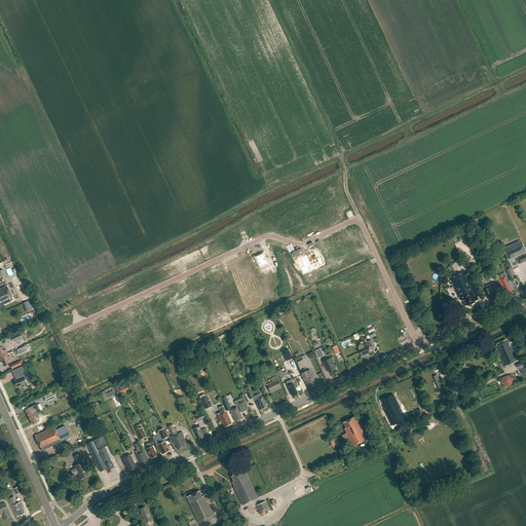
[(468,223),(471,227),(479,223),(479,224),(483,222),(481,217),(468,223)]
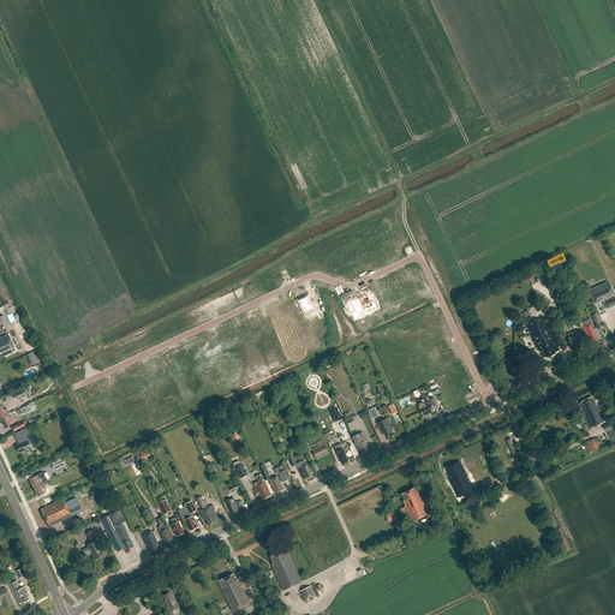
[(413,273),(401,279),(406,288),(412,286),(413,288),(419,286),(417,284),(418,284),(413,273)]
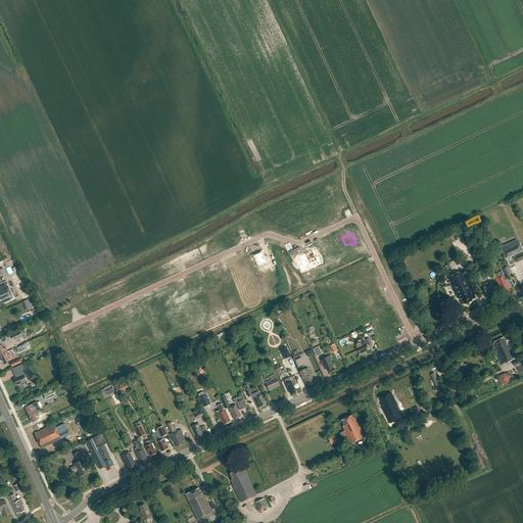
[(332,241),(327,244),(331,252),(336,250),(332,241)]
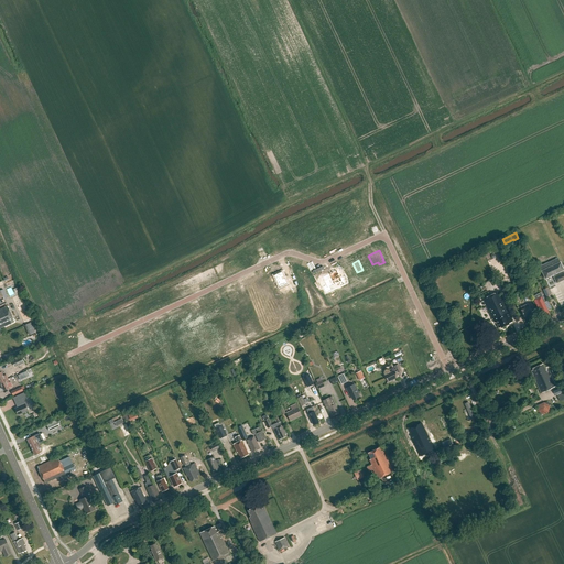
[(545,279),(553,275),(556,283),(563,280),(563,269),(561,262),(555,264),(553,261),(540,267),(542,271),(545,279)]
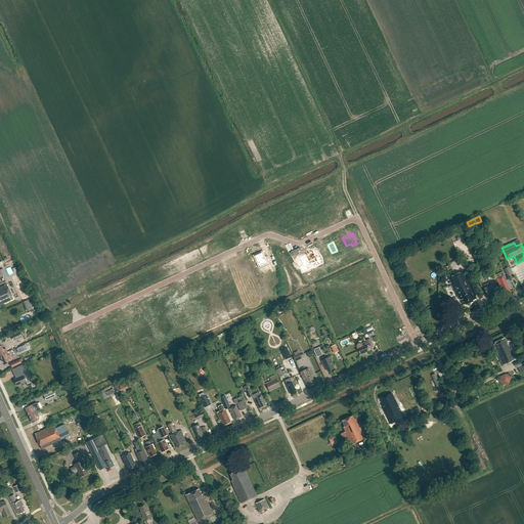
[(328,245),(322,247),(326,256),(332,253),(328,245)]
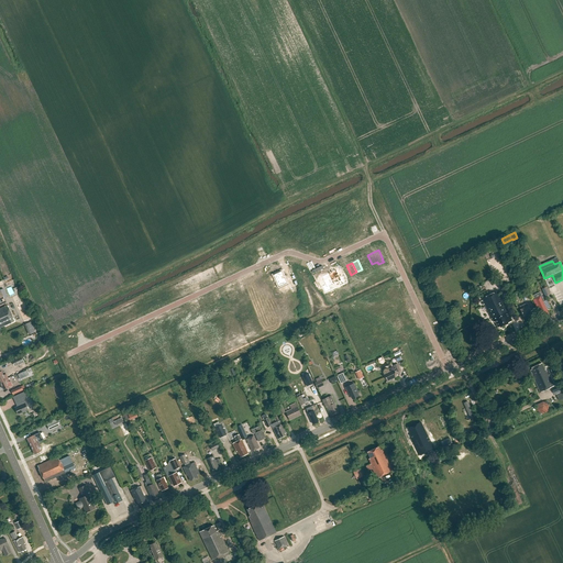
[(335,269),(329,273),(333,284),(338,282),(340,286),(346,283),(343,276),(340,277),(335,269)]
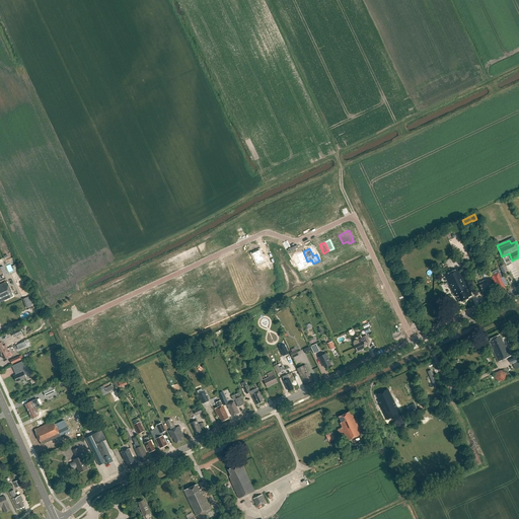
[(260,250),(251,253),(257,266),(265,262),(260,250)]
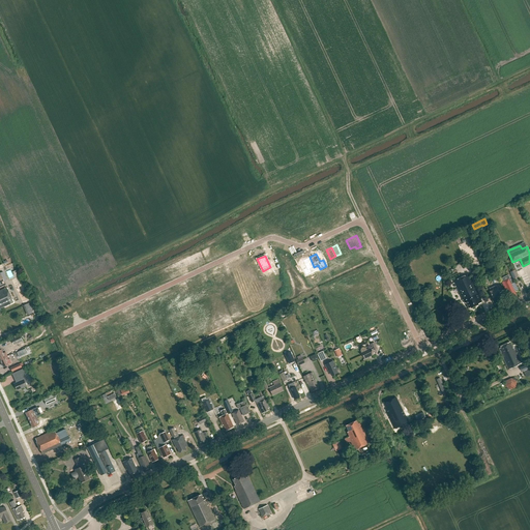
[(314,267),(310,257),(302,260),(306,267),(303,269),(306,275),(312,272),(310,269),(314,267)]
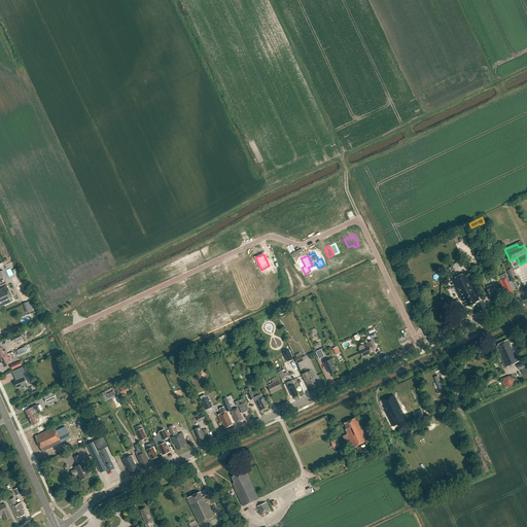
[(253,272),(250,273),(246,265),(240,268),(244,279),(251,276),(251,277),(254,276),(253,272)]
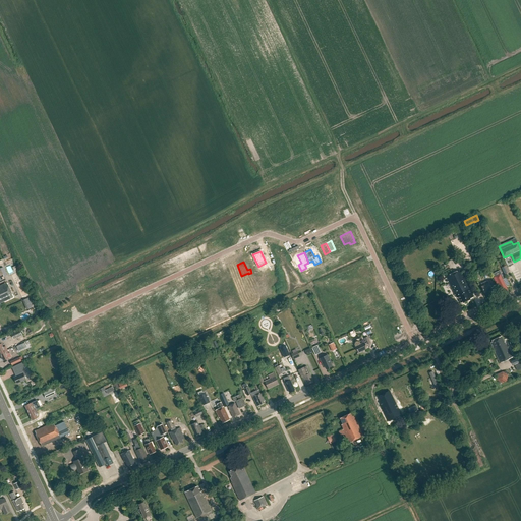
[(461,270),(446,277),(455,295),(457,298),(458,298),(461,303),(474,297),(461,270)]
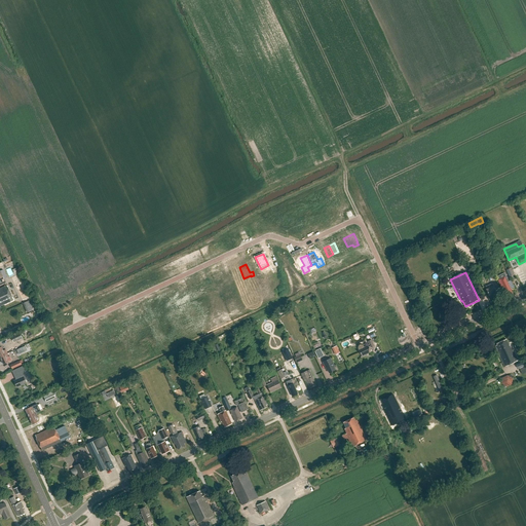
[(504,277),(498,280),(502,288),(501,288),(505,297),(508,296),(513,294),(511,290),(515,288),(512,280),(508,282),(504,277)]
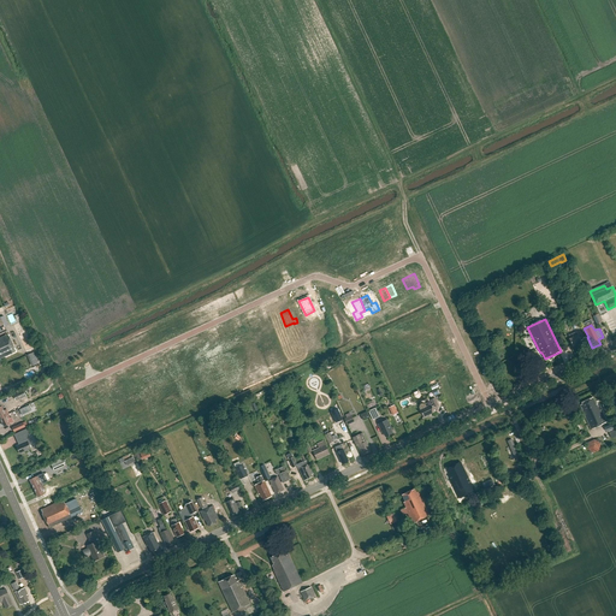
[(234,331),(240,345),(249,341),(243,326),(243,327),(234,331)]
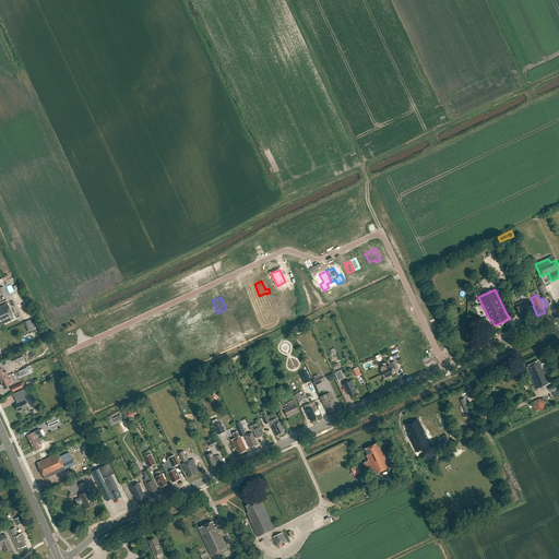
[(516,308),(520,313),(521,313),(523,313),(523,312),(528,310),(525,304),(524,301),(516,305),(518,308),(516,308)]
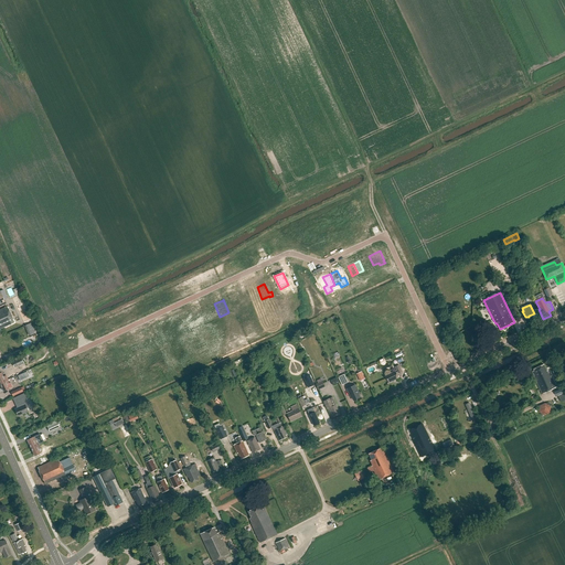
[(0,329),(16,322),(8,307),(0,310),(0,329)]
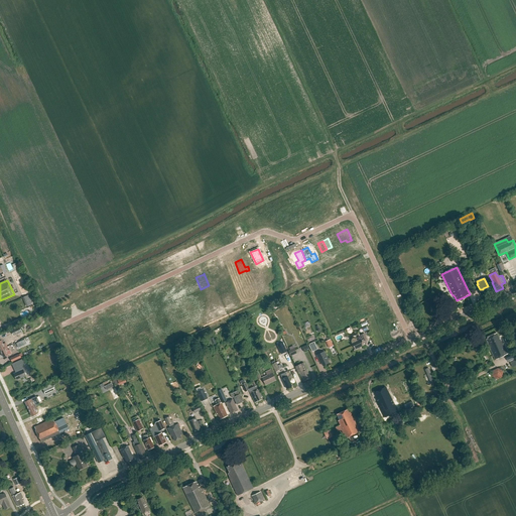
[(486,296),(484,291),(476,295),(479,300),(486,296)]
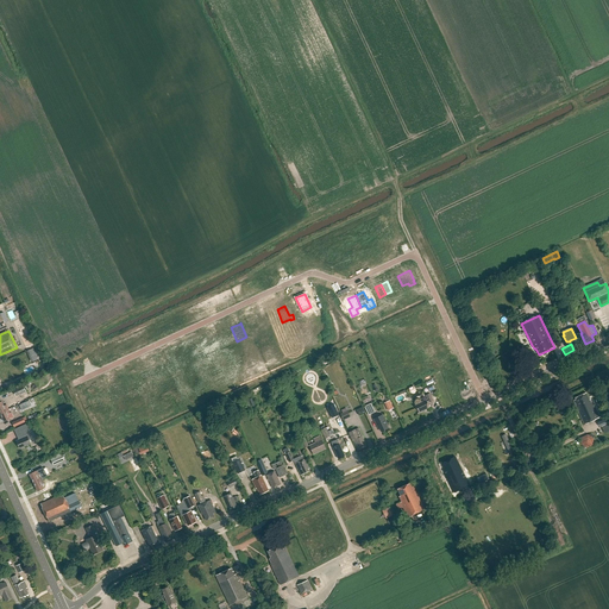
[(24,387),(13,391),(16,396),(26,391),(24,387)]
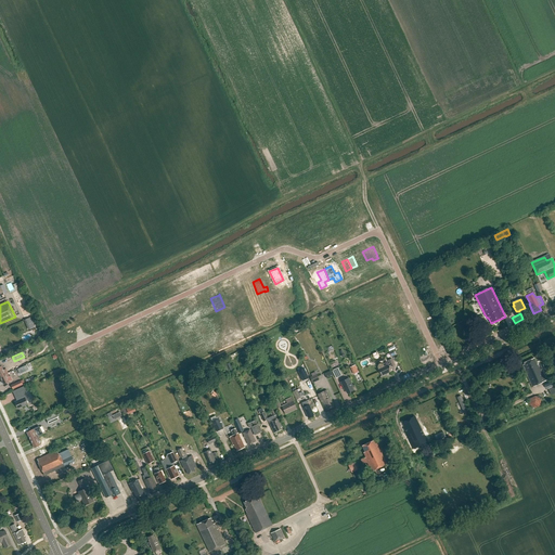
[(546,381),(542,370),(541,370),(538,364),(537,364),(534,358),(525,363),(525,364),(523,365),(526,370),(525,370),(532,387),(546,381)]
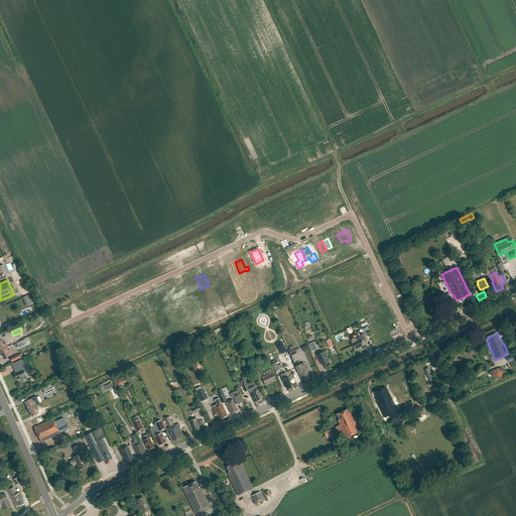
[(352,342),(352,343),(355,350),(364,345),(363,342),(367,340),(364,334),(361,335),(363,339),(362,339),(361,339),(358,341),(357,339),(355,338),(353,338),(352,340),(352,342)]
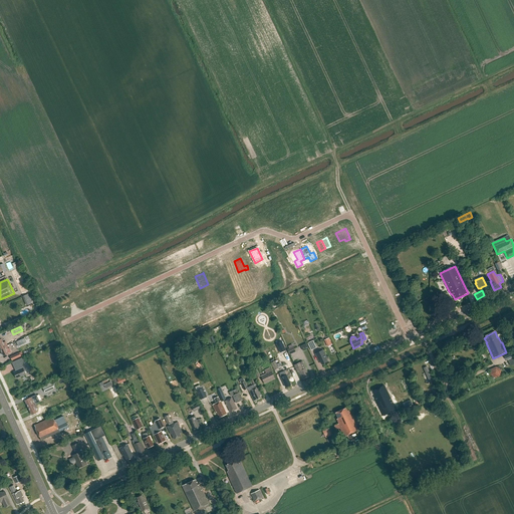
[(307,343),(311,350),(316,348),(313,340),(307,343)]
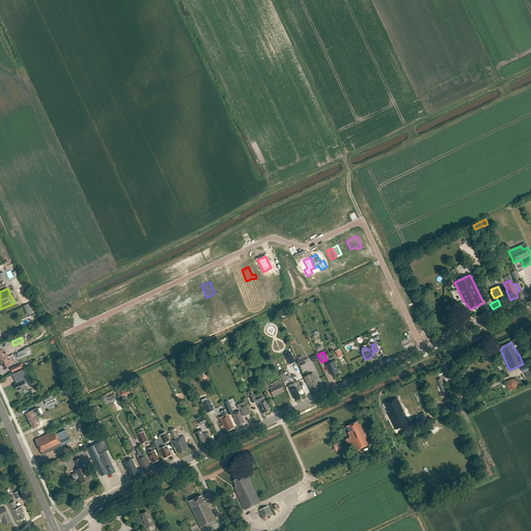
[(288,365),(295,362),(290,353),(285,355),(288,365)]
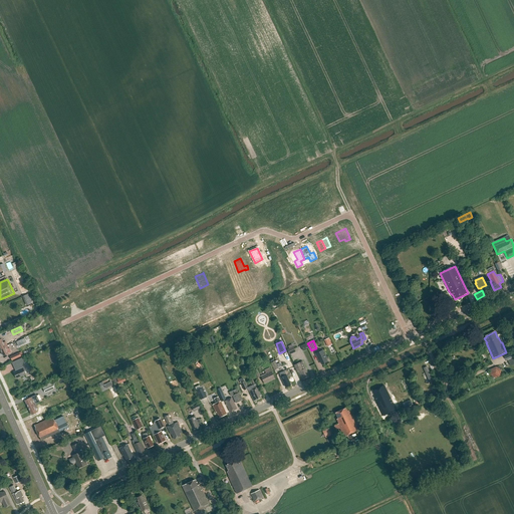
[(0,348),(3,356),(8,353),(10,352),(7,345),(0,348)]
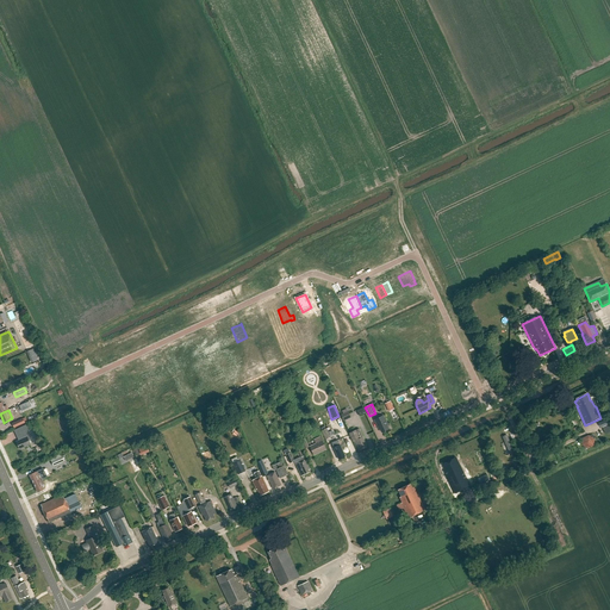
[(374,419),(379,429),(380,428),(381,433),(388,429),(386,425),(387,424),(384,416),(374,419)]
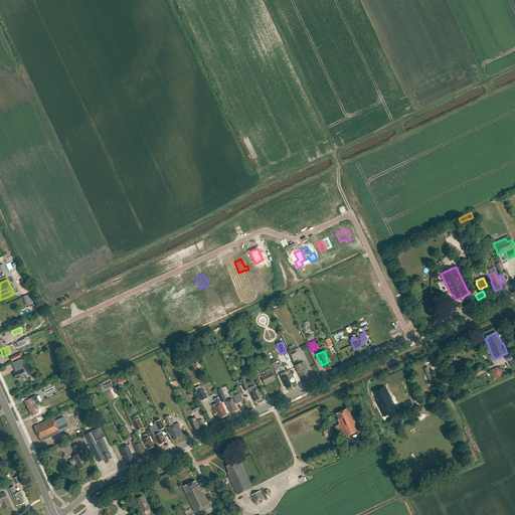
[(20,353),(10,357),(12,361),(21,357),(20,353)]
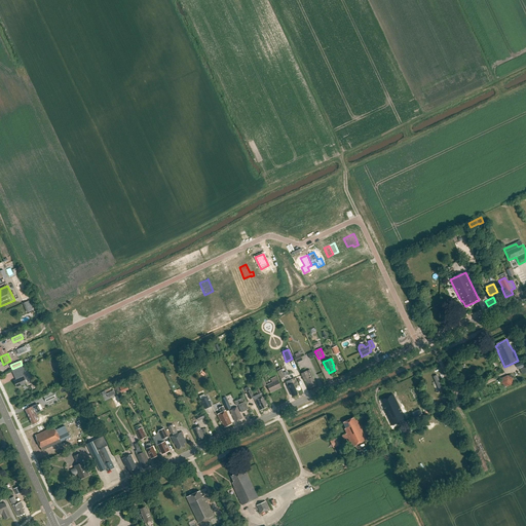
[(21,378),(13,381),(16,387),(26,383),(25,380),(28,379),(23,370),(17,372),(21,378)]
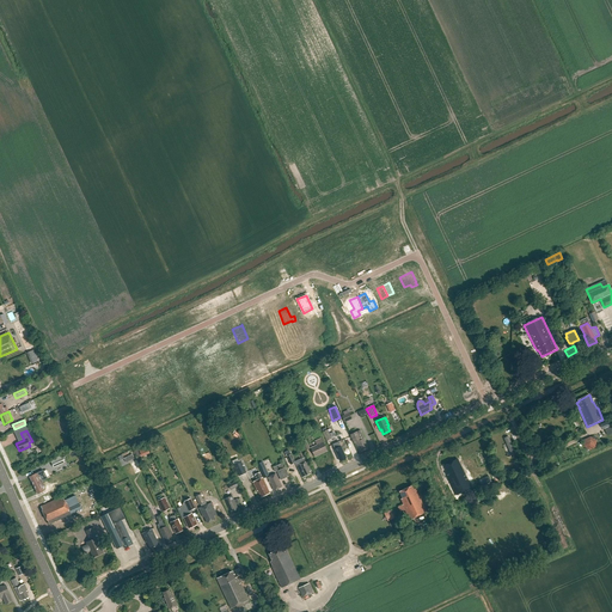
[(356,442),(360,452),(367,448),(366,447),(368,446),(365,439),(361,440),(357,432),(350,435),(354,442),(356,442)]
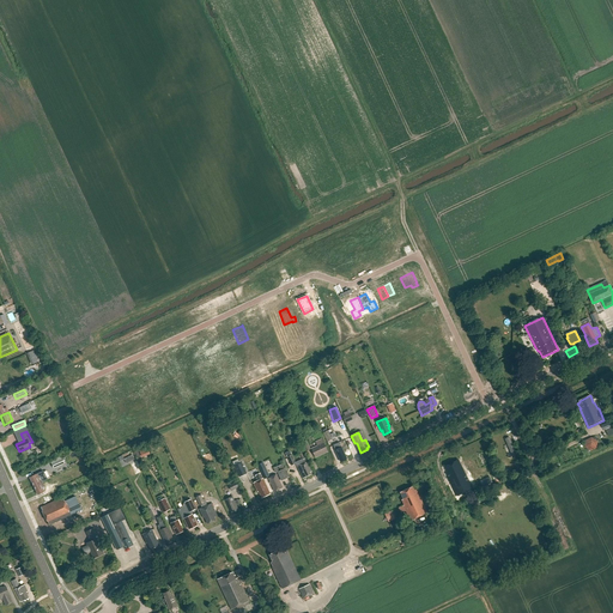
[(598,442),(592,438),(586,441),(584,448),(590,451),(596,449),(598,442)]
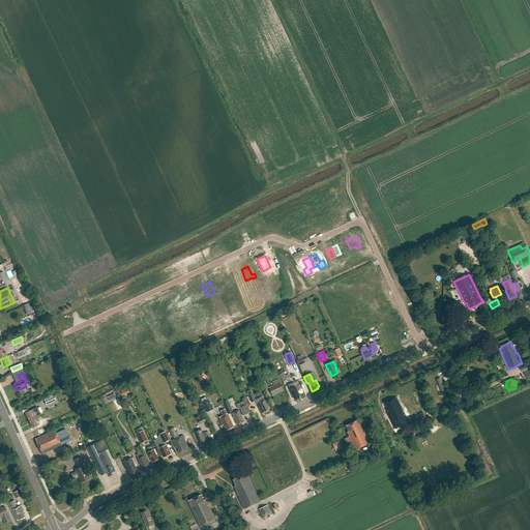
[(269,388),(272,395),(284,390),(280,383),(278,380),(272,382),(274,385),(269,388)]
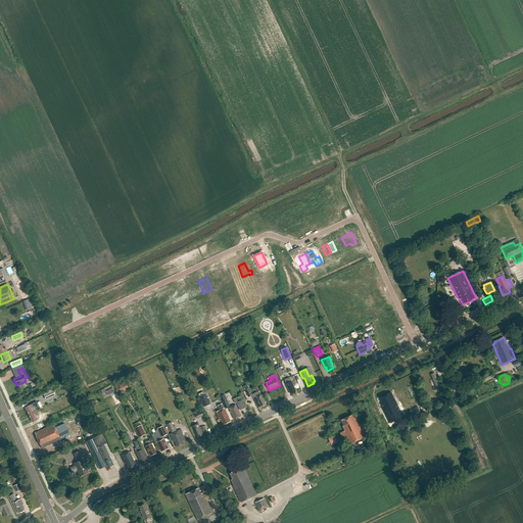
[(289,377),(284,380),(290,393),(294,392),(294,390),(295,390),(289,377)]
